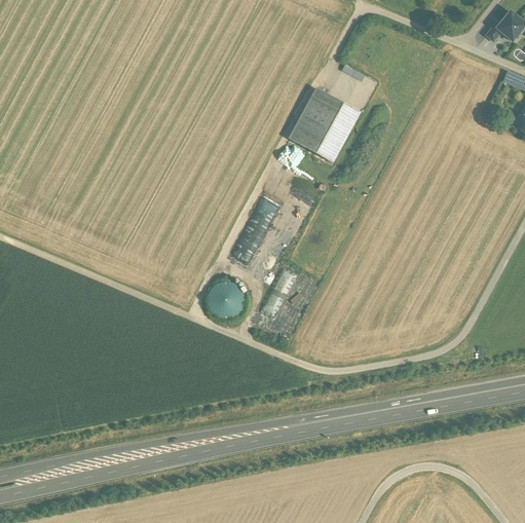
[(524,26),(524,22),(510,10),(499,24),(496,27),(500,31),(513,41),(524,26)]
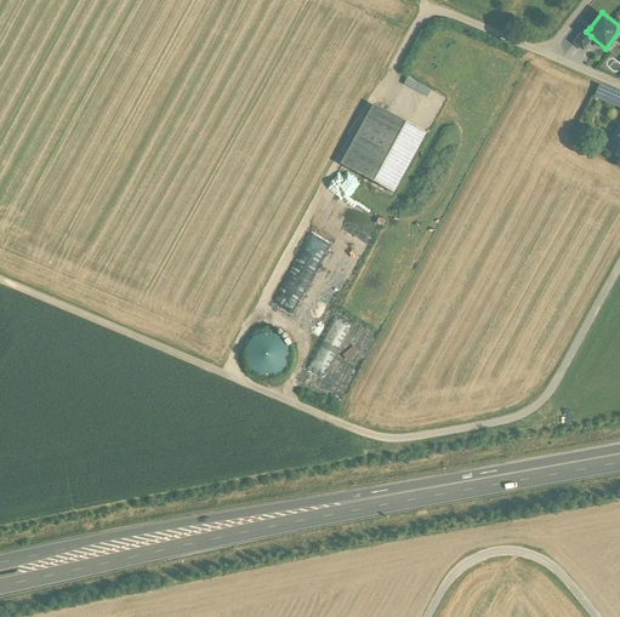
[(586,24),(573,40),(582,47),(591,36),(586,32),(590,28),(586,24)]
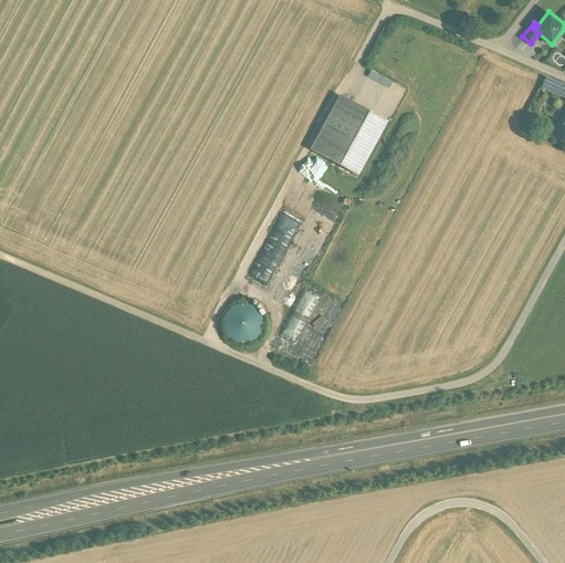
[(388,121),(341,94),(311,146),(358,174),(388,121)]
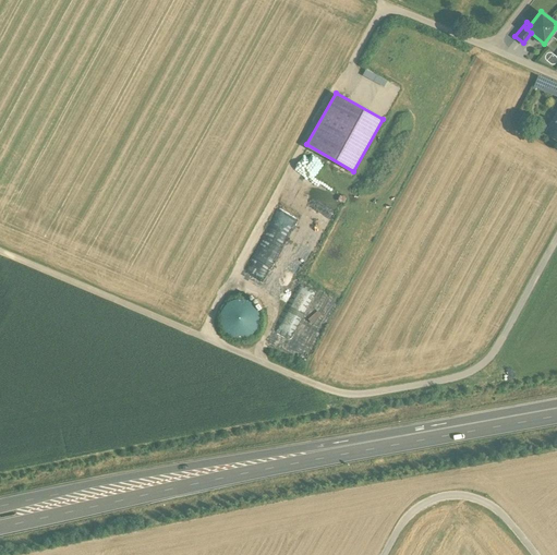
[(277,204),(259,239),(259,240),(262,241),(280,241),(283,236),(283,233),(289,224),(283,224),(287,217),(291,217),(292,215),(285,215),(285,210),(282,209),(286,204),(277,204)]
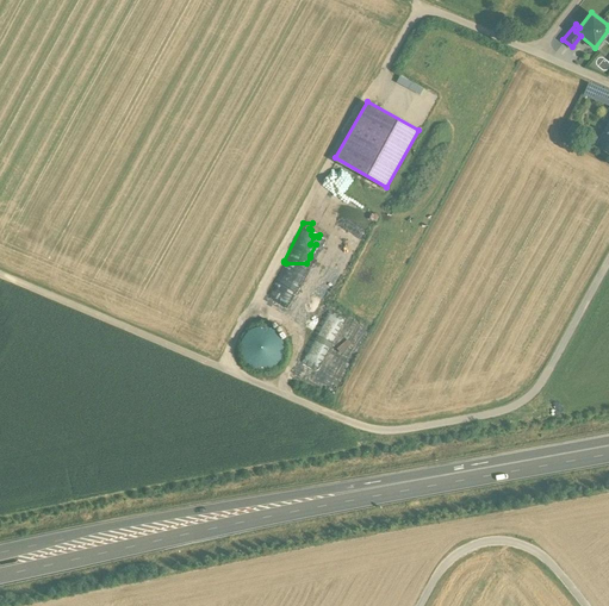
[(269,326),(265,325),(259,325),(253,326),(247,331),(243,337),(241,343),(241,350),(244,357),(248,362),(254,366),(261,368),(267,367),(273,364),(278,362),(281,357),(283,351),(284,345),(283,339),(279,333),(275,330),(269,326)]
